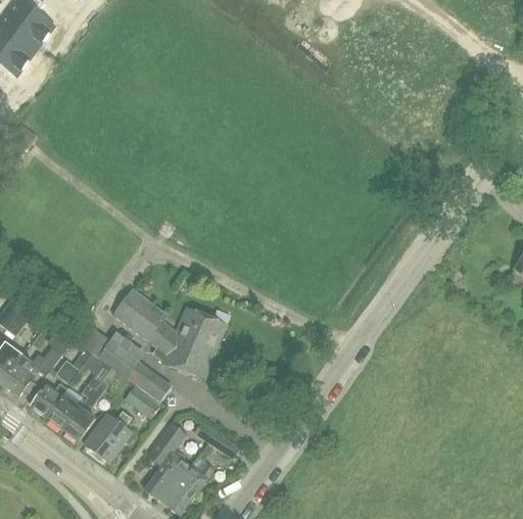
[(12,0),(0,15),(0,24),(33,48),(40,40),(41,41),(53,25),(37,12),(44,2),(41,0),(12,0)]
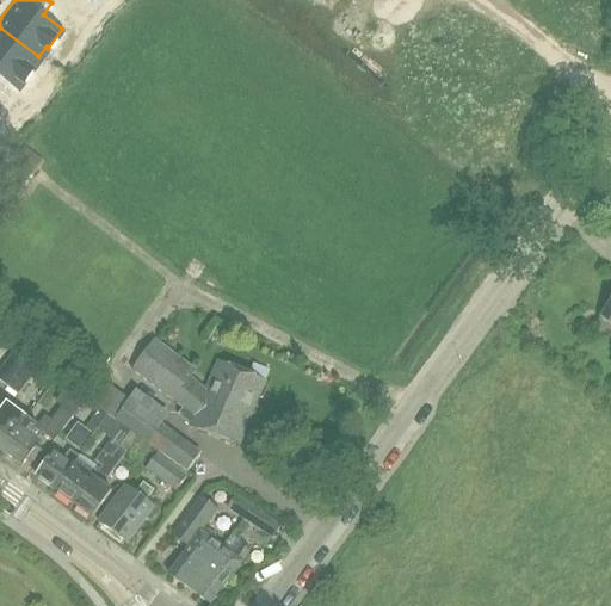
[(0,73),(18,87),(32,68),(31,67),(38,56),(0,28),(0,73)]
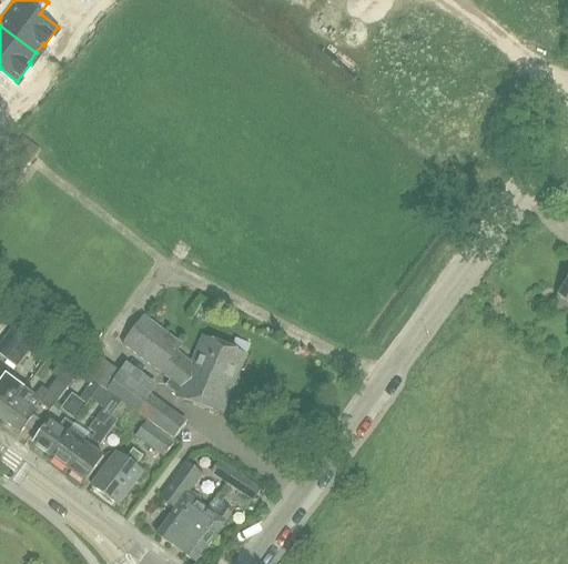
[(21,133),(1,161),(19,174),(39,147),(21,133)]
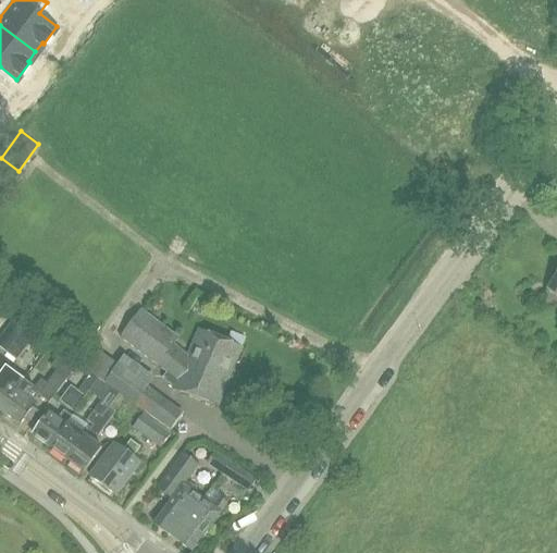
[(141,306),(120,334),(166,369),(162,375),(173,383),(173,384),(218,404),(243,344),(199,326),(187,353),(171,340),(176,333),(141,306)]
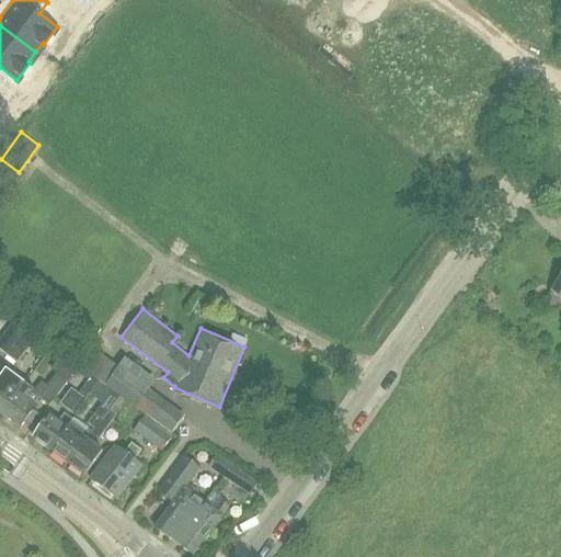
[(0,347),(6,351),(24,328),(13,318),(0,336),(0,347)]
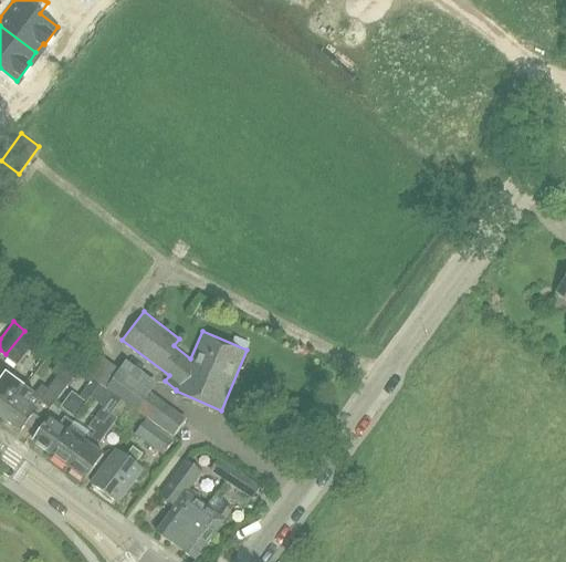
[(24,331),(6,354),(17,363),(29,346),(39,354),(45,346),(24,331)]
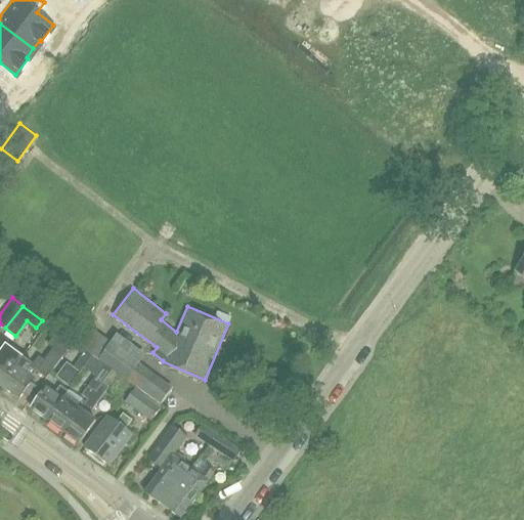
[(112,365),(130,380),(160,401),(172,385),(139,359),(144,353),(117,331),(111,339),(83,319),(71,337),(112,365)]
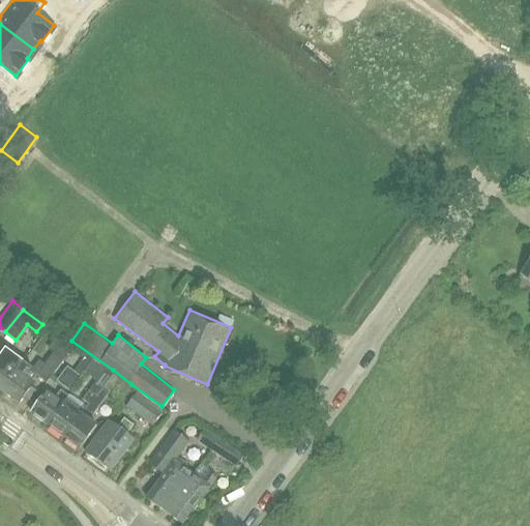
[(0,386),(2,388),(23,360),(6,347),(0,354),(0,386)]
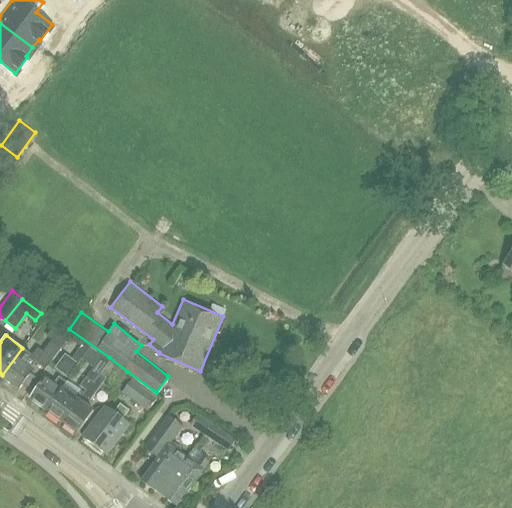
[(35,359),(45,366),(61,345),(52,337),(35,359)]
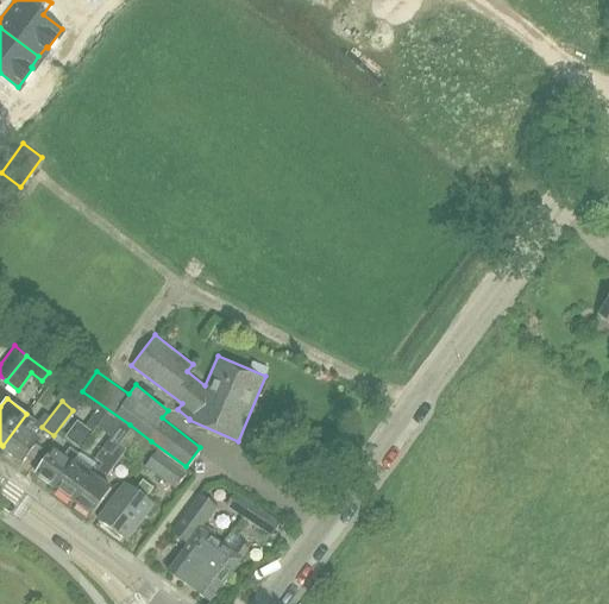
[(96,406),(89,414),(98,420),(104,411),(96,406)]
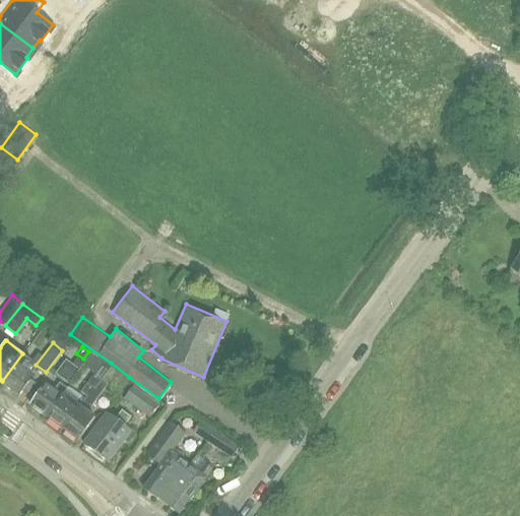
[(22,353),(2,381),(18,393),(22,388),(26,391),(35,380),(30,377),(34,373),(25,367),(30,360),(22,353)]
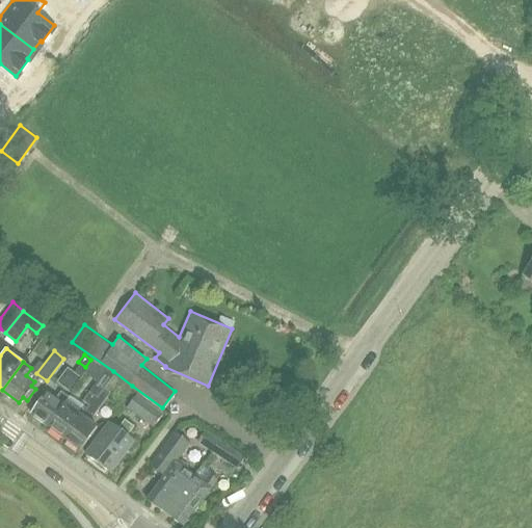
[(70,390),(77,380),(81,375),(68,366),(57,379),(70,390)]
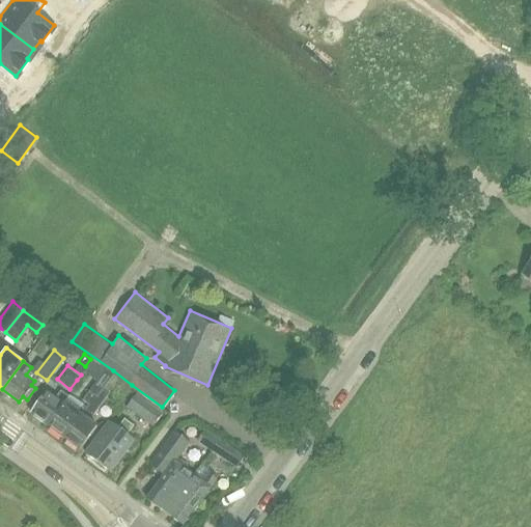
[(64,400),(48,423),(64,435),(87,405),(87,406),(104,385),(112,373),(111,372),(104,367),(82,397),(87,401),(86,404),(82,401),(76,409),(64,400)]
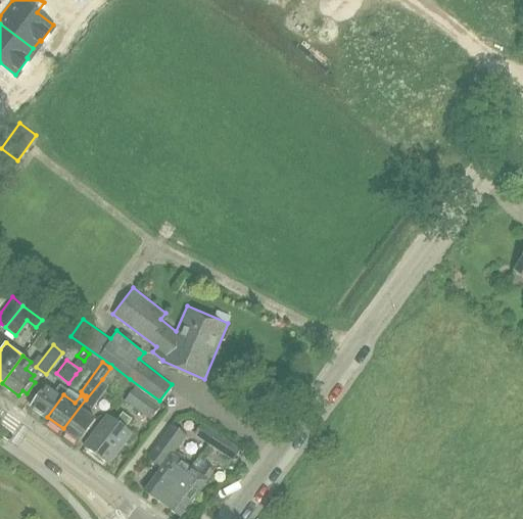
[(78,439),(95,417),(88,411),(107,383),(102,379),(86,399),(86,398),(63,428),(78,439)]
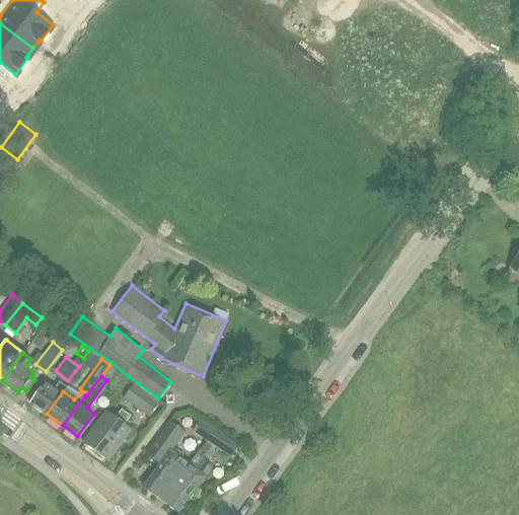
[(47,414),(63,391),(67,384),(59,378),(54,385),(47,379),(30,400),(47,414)]
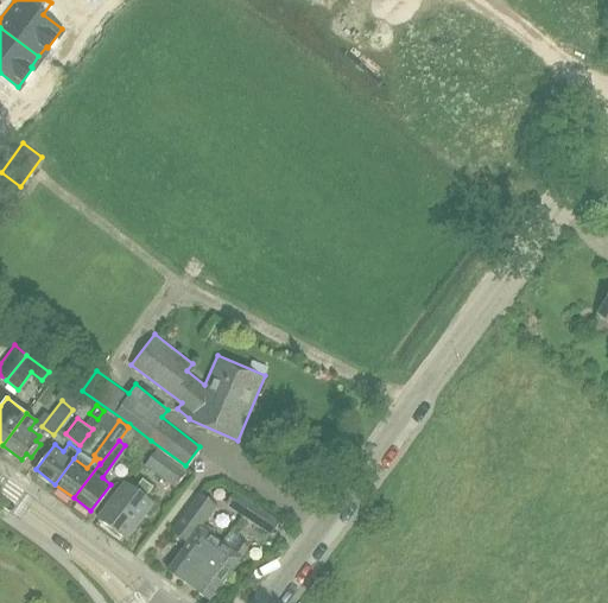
[(145,463),(175,484),(185,470),(156,448),(145,463)]
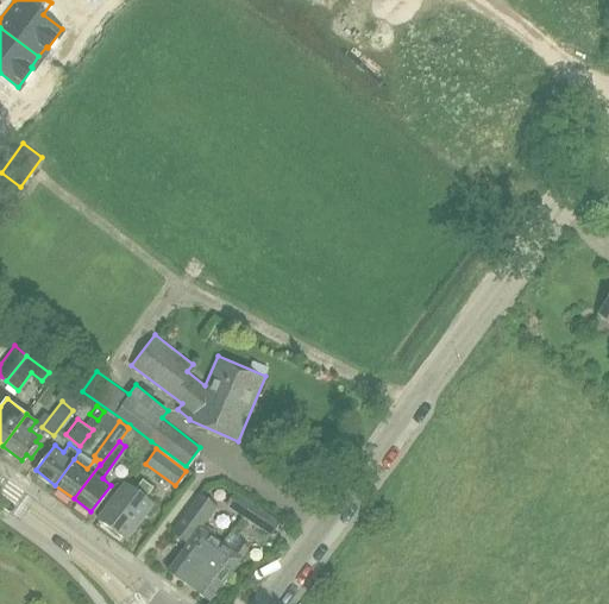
[(112,527),(146,482),(143,478),(135,489),(124,482),(98,516),(112,527)]
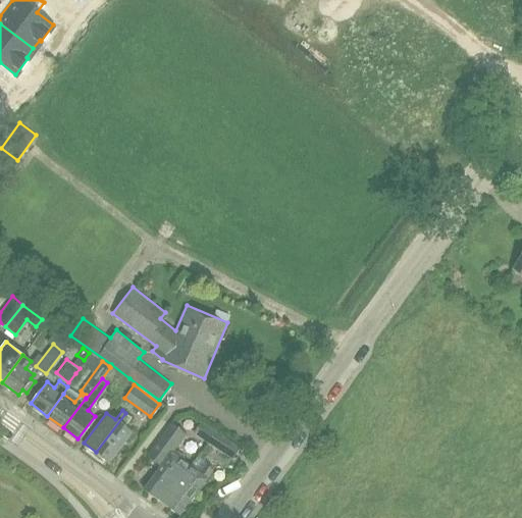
[(131,416),(125,413),(96,452),(108,461),(131,430),(123,425),(131,416)]
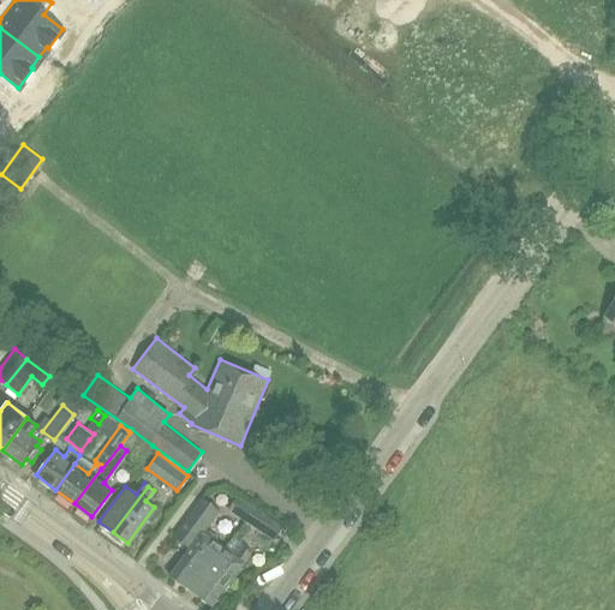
[(227,507),(245,518),(254,504),(237,494),(227,507)]
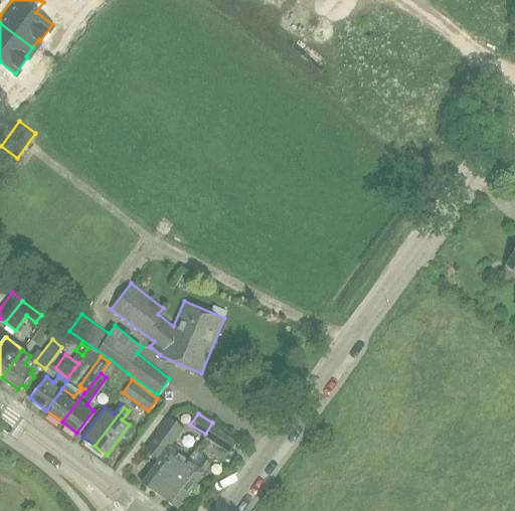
[(160,494),(187,458),(181,454),(181,448),(174,443),(169,445),(183,426),(169,415),(145,449),(159,459),(143,481),(160,494)]
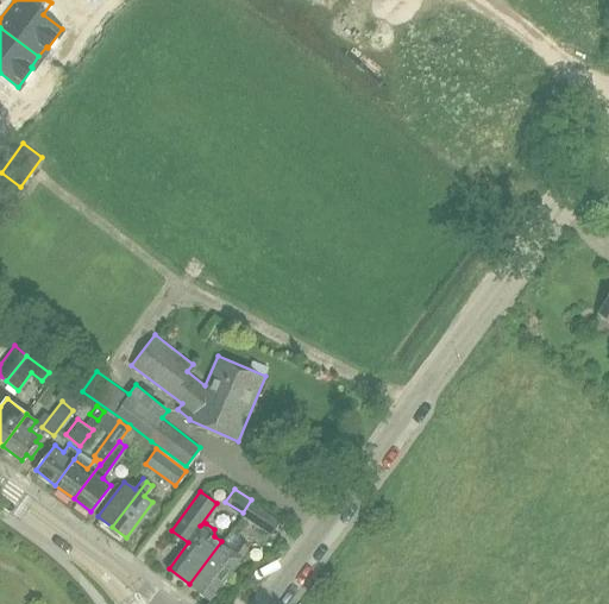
[(281,520),(251,499),(243,513),(272,533),(281,520)]
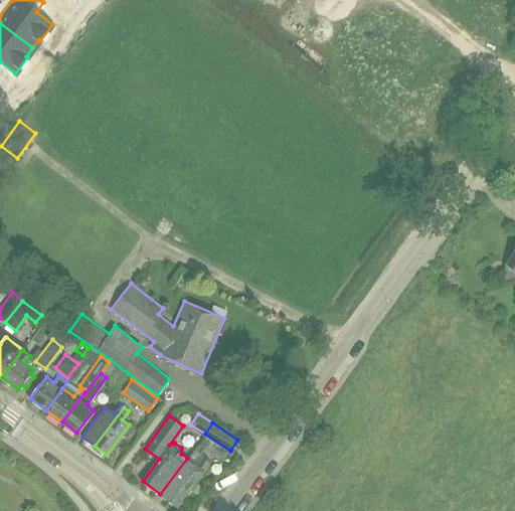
[(195,464),(187,458),(160,494),(177,506),(203,470),(209,461),(202,456),(195,464)]
